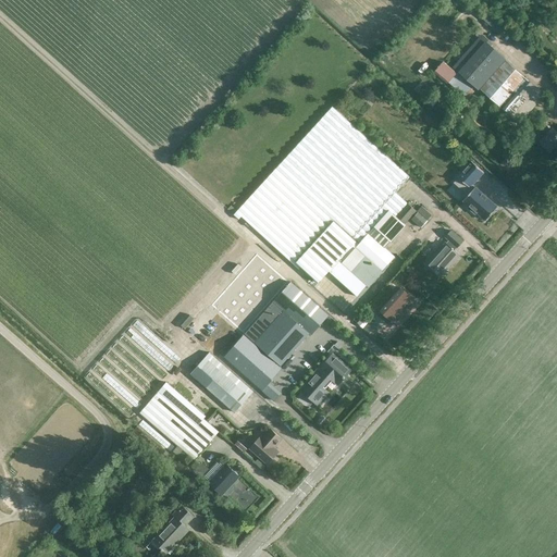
[(458,75),(450,84),(465,96),(471,89),(479,96),(482,91),(518,124),(533,107),(532,107),(543,95),(485,42),(487,39),(481,34),(453,67),(461,75),(459,77),(458,75)]
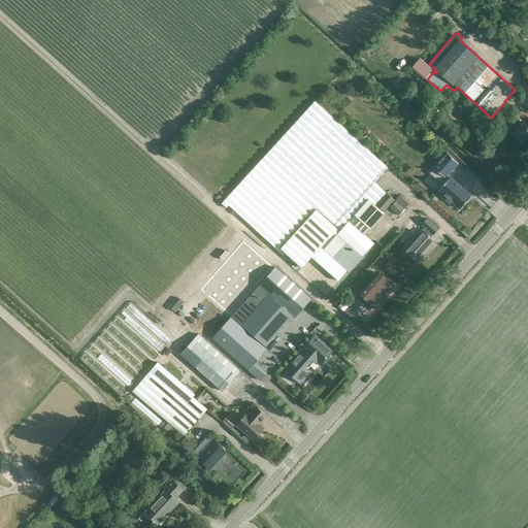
[(413,67),(425,77),(432,70),(420,59),(413,67)]
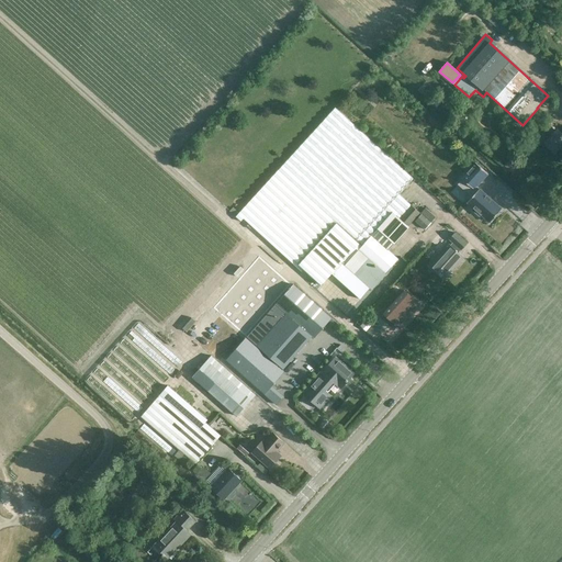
[(332,274),(341,263),(341,262),(374,226),(389,211),(386,209),(398,194),(413,179),(335,108),(235,218),(240,223),(243,220),(302,272),(304,270),(322,287),(332,274)]
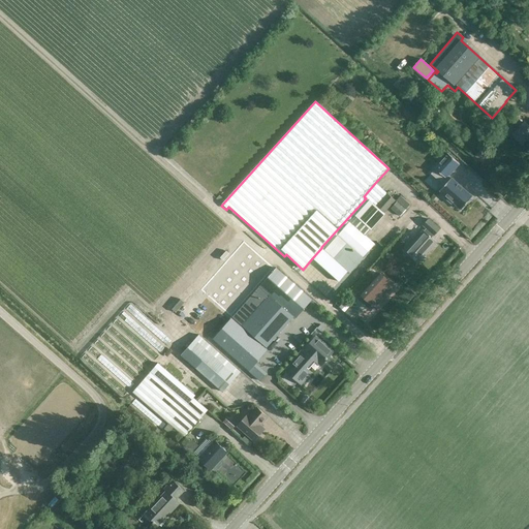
[(514,123),(519,128),(512,135),(522,144),(528,134),(528,126),(524,122),(523,123),(518,119),(514,123)]
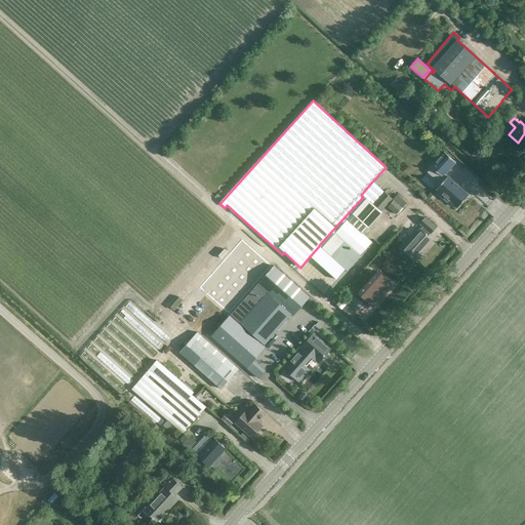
[(444,152),(431,166),(442,176),(440,178),(441,179),(436,186),(438,187),(436,189),(443,195),(441,196),(447,202),(449,200),(457,208),(469,195),(445,174),(455,162),(444,152)]
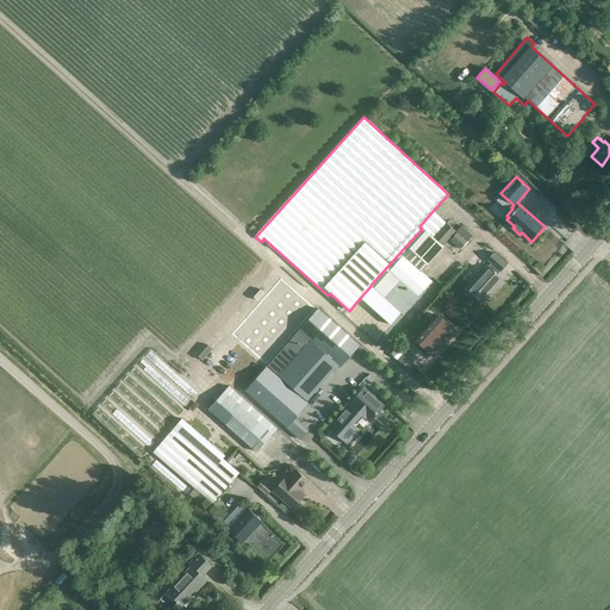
[(422,229),(406,246),(428,265),(444,247),(442,246),(455,231),(433,211),(419,226),(422,229)]
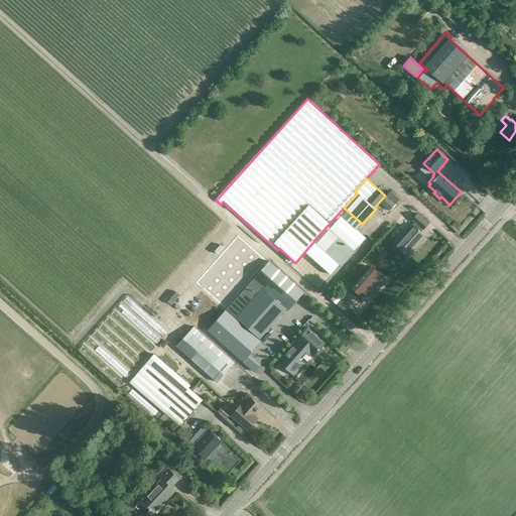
[(394,208),(400,197),(390,189),(383,202),(394,208)]
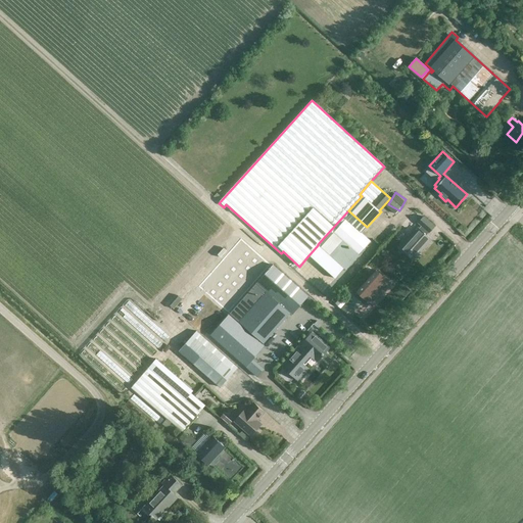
[(318,245),(308,255),(335,279),(345,268),(346,269),(371,242),(362,233),(367,227),(348,210),(318,244),(318,245)]
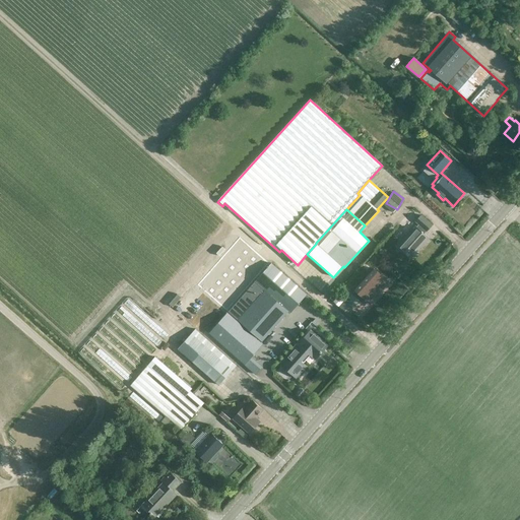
[(399,223),(405,228),(411,219),(405,214),(399,223)]
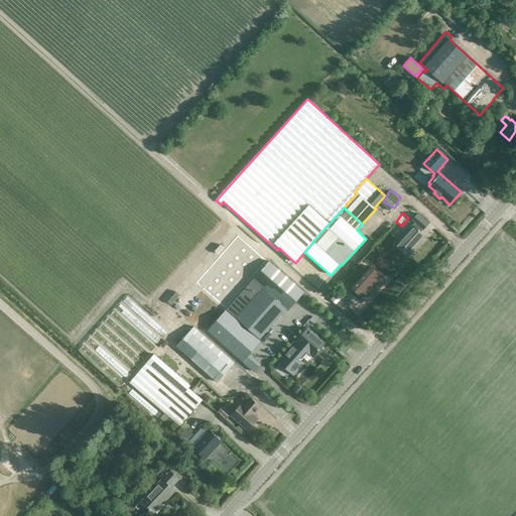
[(424,236),(420,233),(428,223),(418,214),(413,220),(416,223),(413,226),(412,226),(395,245),(406,255),(424,236)]
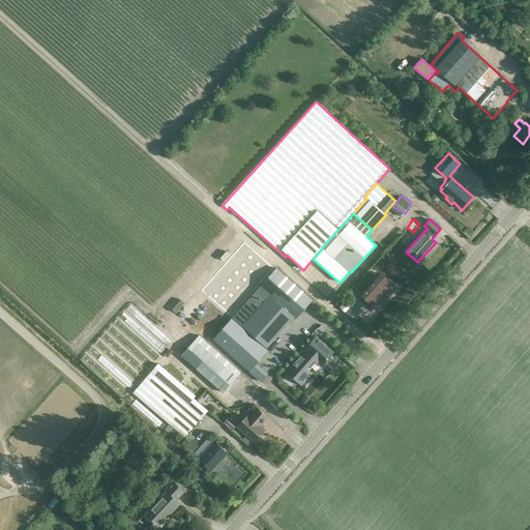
[(231,314),(276,266),(245,238),(200,287),(231,314)]
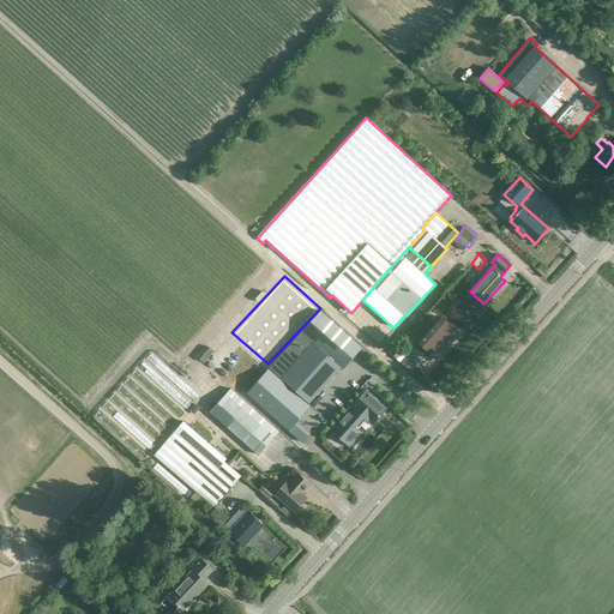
[(320,311),(301,332),(270,368),(309,403),(341,367),(343,369),(362,347),(320,311)]
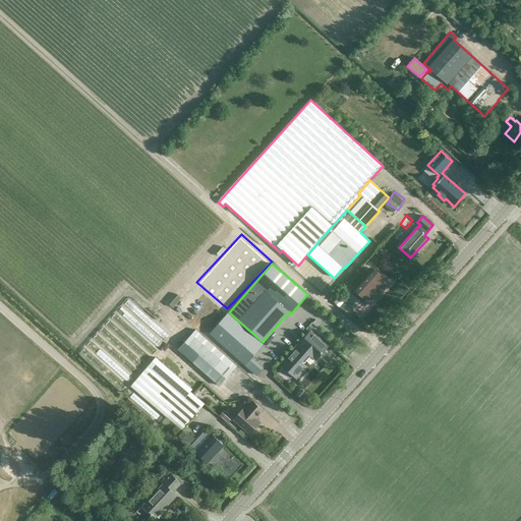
[(375,270),(356,291),(369,302),(389,282),(375,270)]
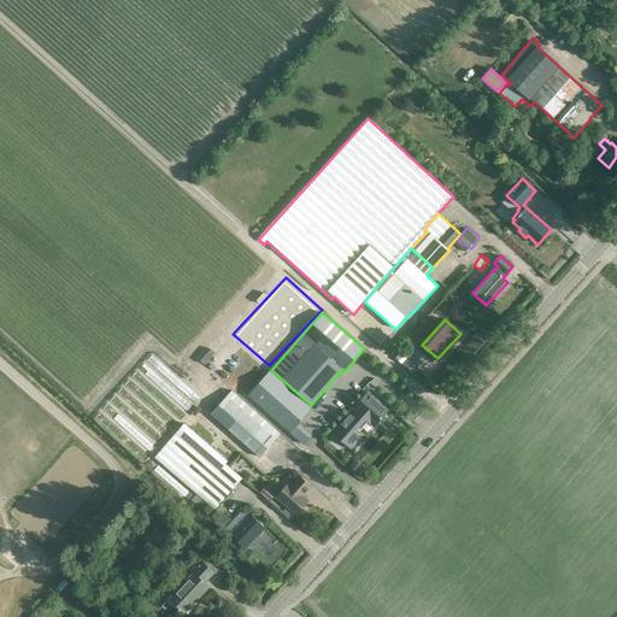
[(416,374),(425,364),(407,347),(398,358),(416,374)]
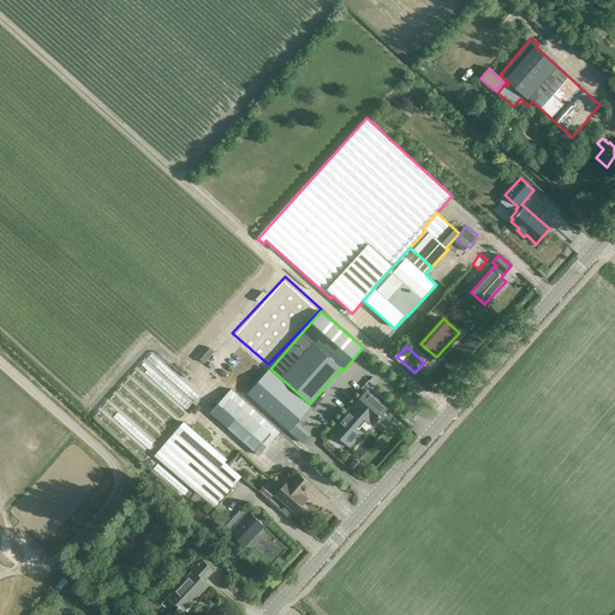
[(248,394),(288,430),(303,443),(311,434),(297,421),(310,406),(268,370),(248,394)]
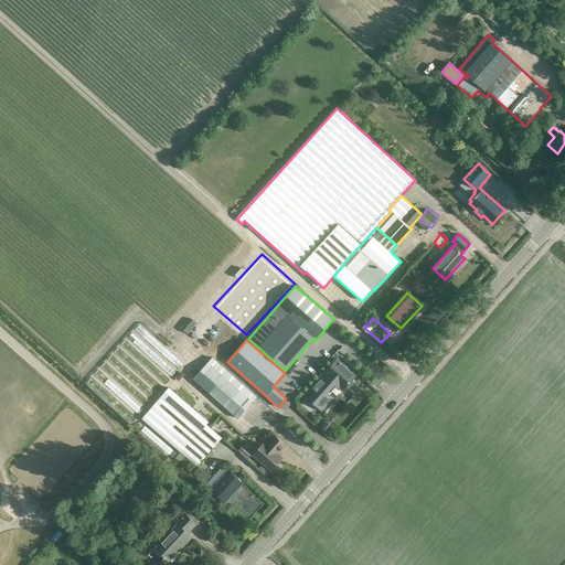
[(323,373),(322,372),(302,394),(321,411),(333,397),(328,393),(336,384),(343,391),(356,375),(338,358),(323,373)]
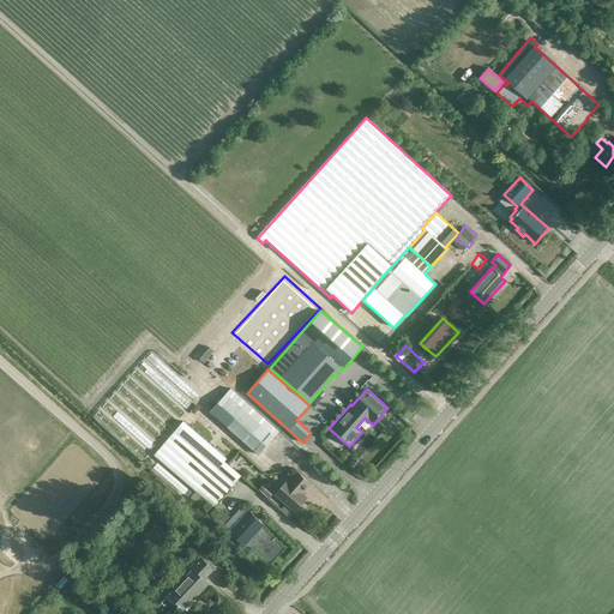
[(210,413),(259,455),(275,437),(226,393),(210,413)]
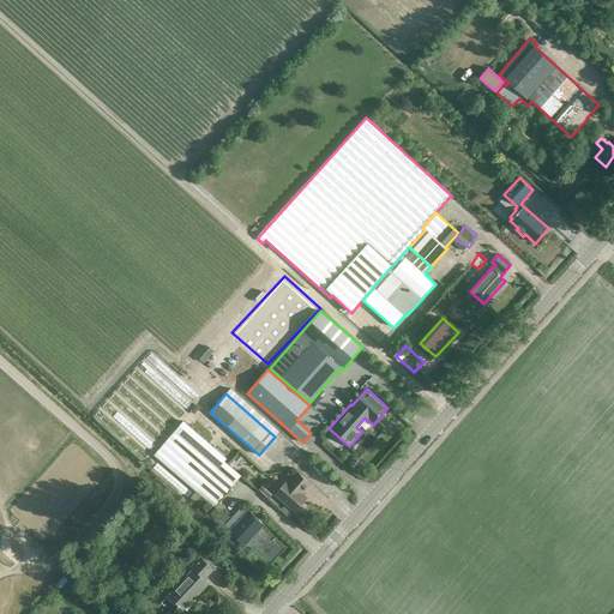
[(215,507),(221,500),(226,504),(232,497),(227,492),(235,483),(230,480),(234,475),(194,441),(191,445),(174,432),(155,455),(215,507)]
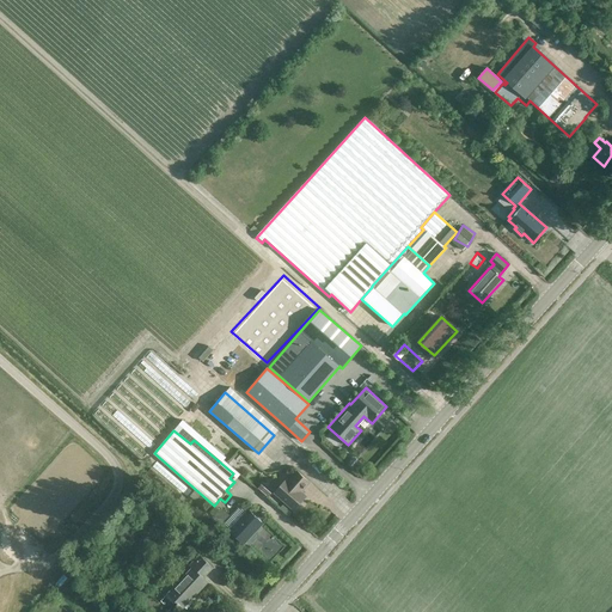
[(298,471),(288,481),(287,478),(275,493),(294,509),(306,496),(301,491),(310,482),(298,471)]
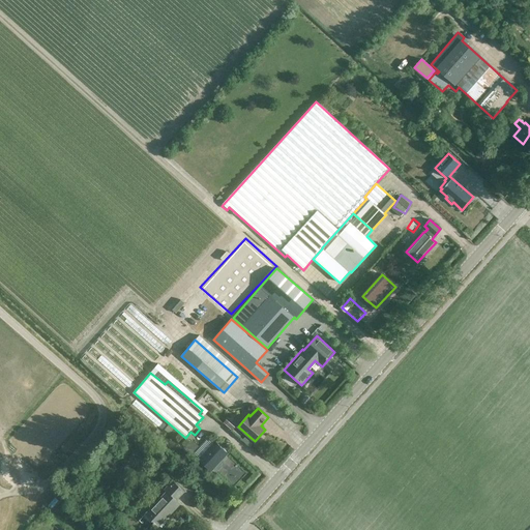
[(196,450),(200,445),(192,439),(187,444),(196,450)]
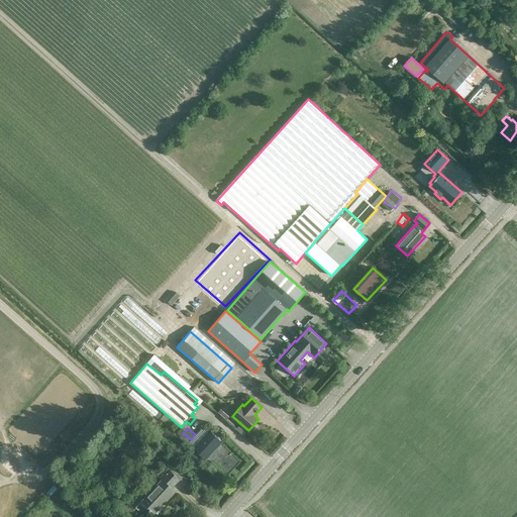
[(205,458),(206,457),(221,442),(209,431),(194,447),(205,458)]
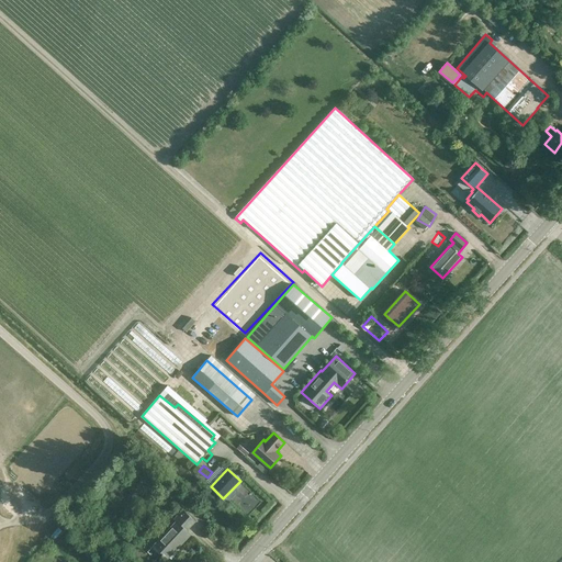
[(194,521),(182,509),(173,519),(176,521),(154,544),(168,559),(190,535),(186,530),(194,521)]
